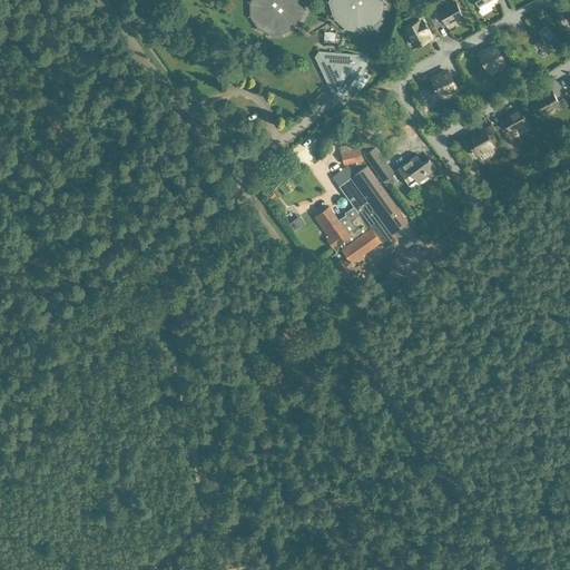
[(251,0),(251,1),(253,16),(258,26),(269,32),(282,31),(293,26),(303,13),(304,6),(302,0),(251,0)]
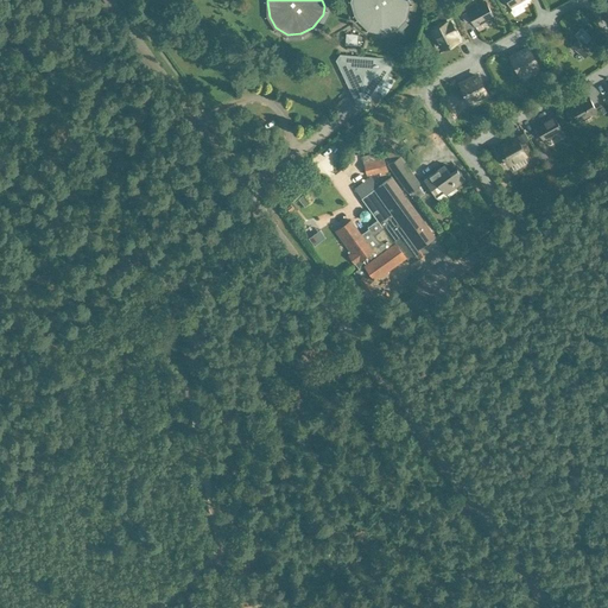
[(410,6),(407,0),(350,0),(350,2),(354,16),(358,21),(367,31),(381,35),(396,31),(406,20),(410,6)]
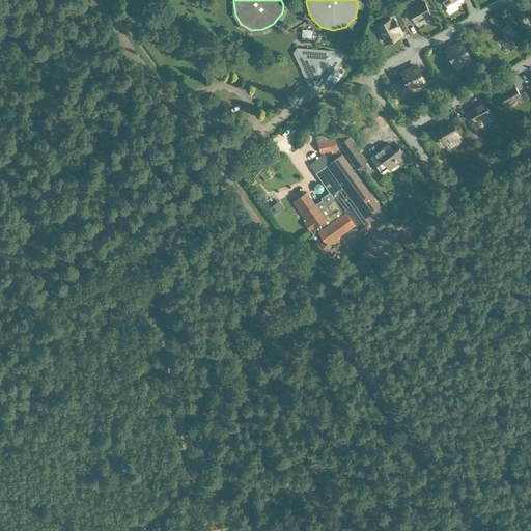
[(412,17),(417,26),(414,20),(429,12),(432,18),(424,1),(408,10),(409,10),(403,14),(407,20),(412,17)]
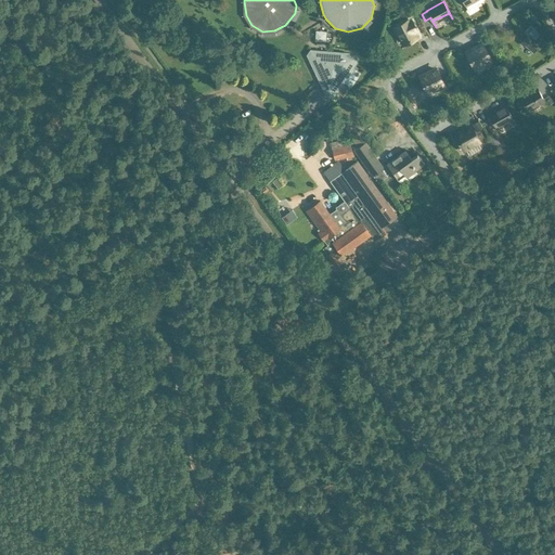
[(392,27),(402,47),(420,38),(410,18),(392,27)]
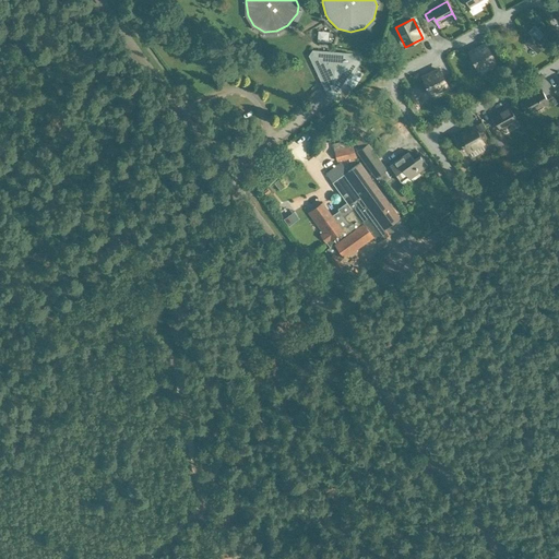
[(534,25),(528,33),(531,35),(525,42),(537,52),(545,45),(539,39),(544,34),(534,25)]
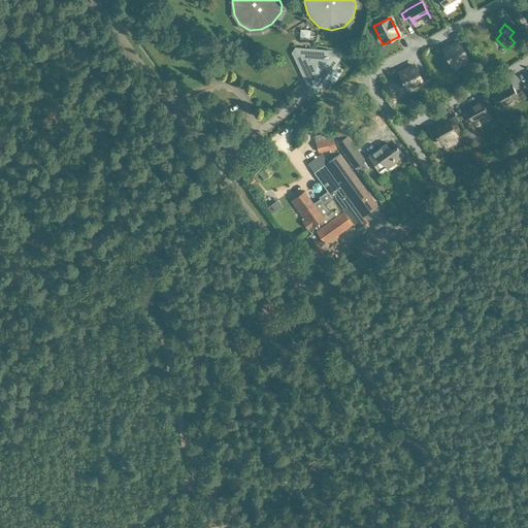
[(492,25),(487,30),(491,33),(496,29),(492,25)]
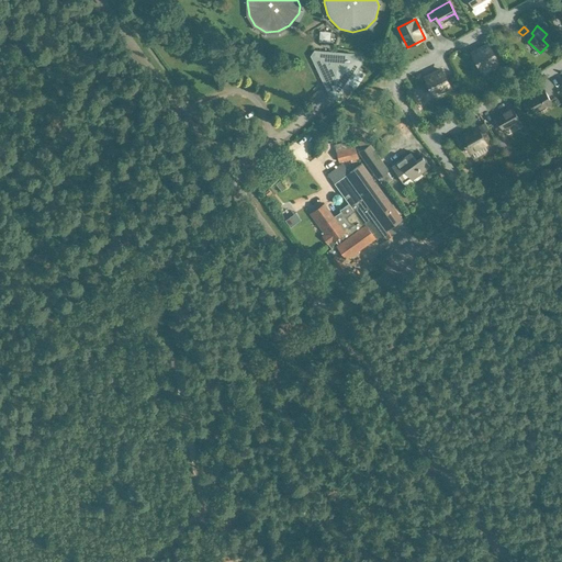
[(473,53),(481,68),(496,60),(489,46),(473,53)]
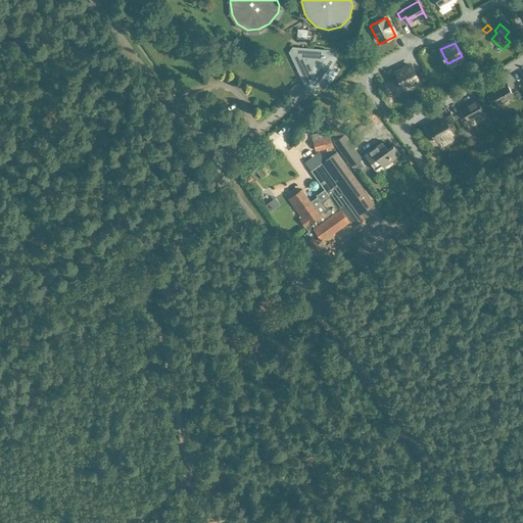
[(334,51),(297,49),(293,55),(308,89),(314,89),(316,86),(324,91),(329,84),(321,79),(336,56),(334,51)]
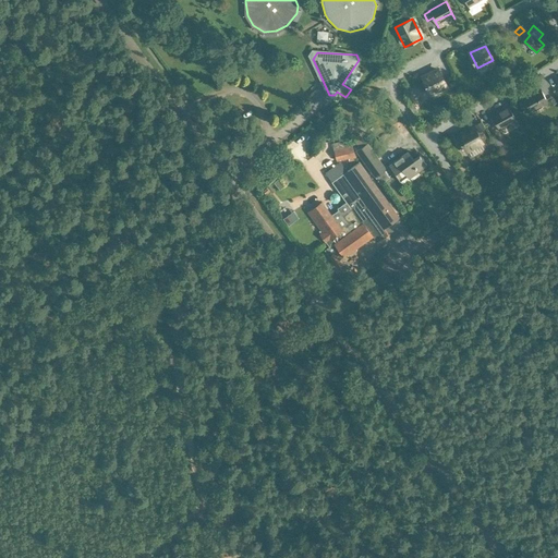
[(423,77),(431,93),(446,85),(438,70),(423,77)]
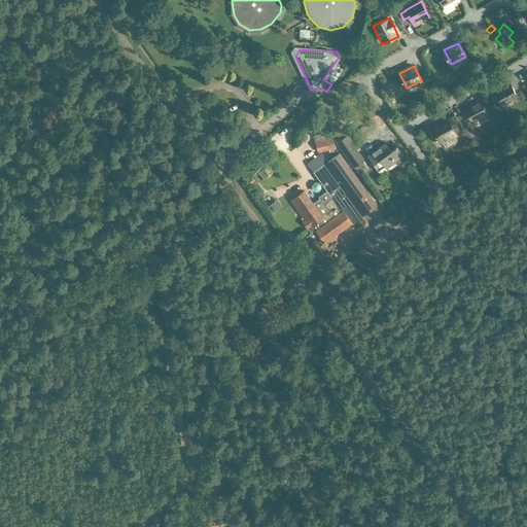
[(501,102),(516,95),(517,97),(517,96),(511,83),(494,93),(501,105),(502,104),(501,102)]
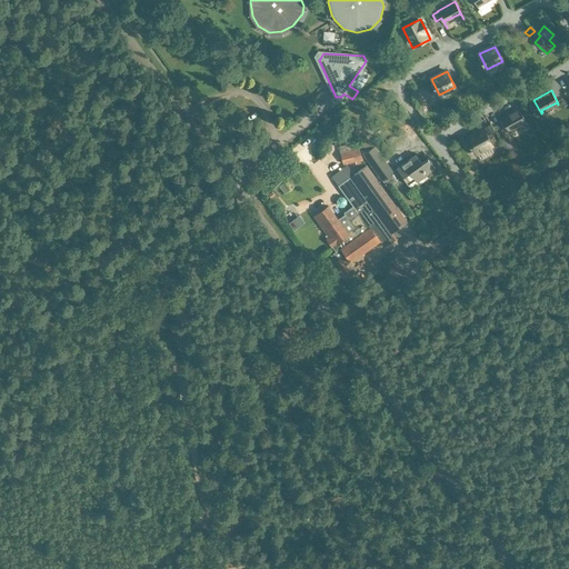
[(421,105),(417,108),(422,115),(427,112),(421,105)]
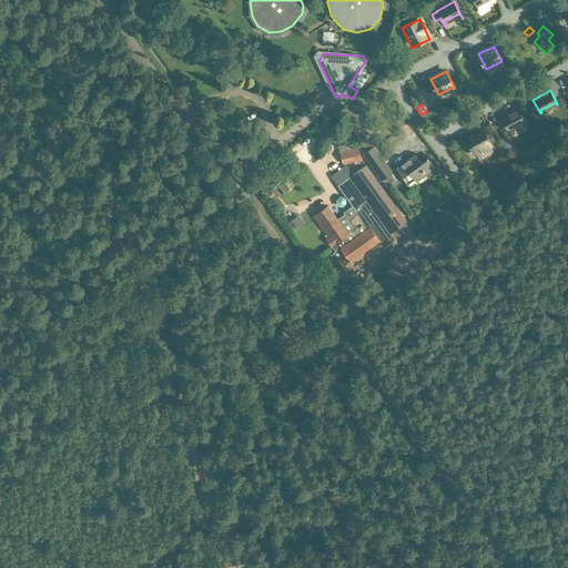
[(525,122),(517,109),(500,118),(508,131),(509,131),(507,129),(523,120),(525,122)]
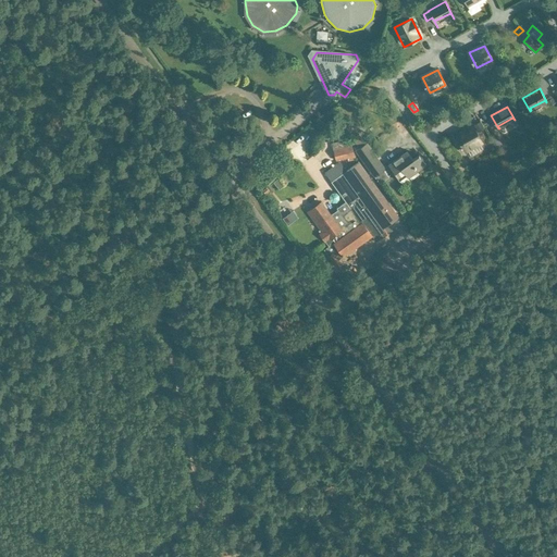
[(481,139),(477,132),(473,125),(457,134),(466,149),(481,139)]
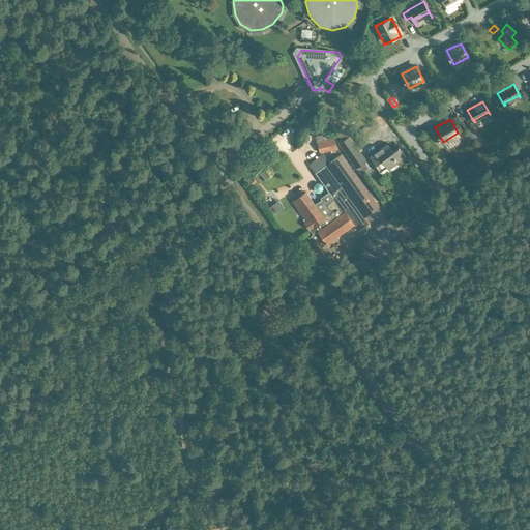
[(317,137),(321,152),(337,148),(333,133),(317,137)]
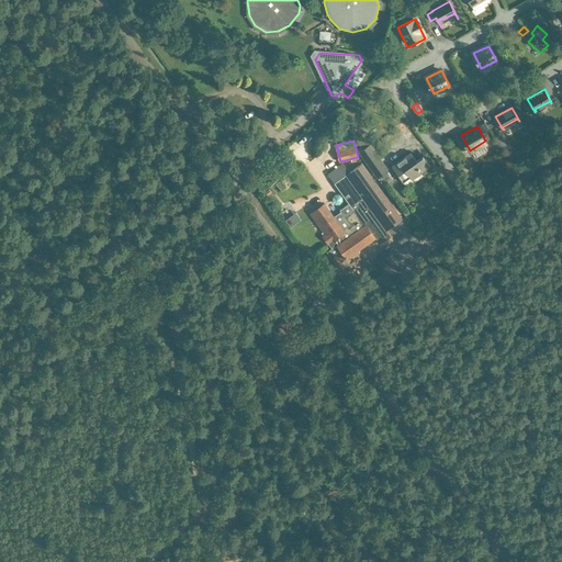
[(379,179),(389,170),(370,144),(359,152),(379,179)]
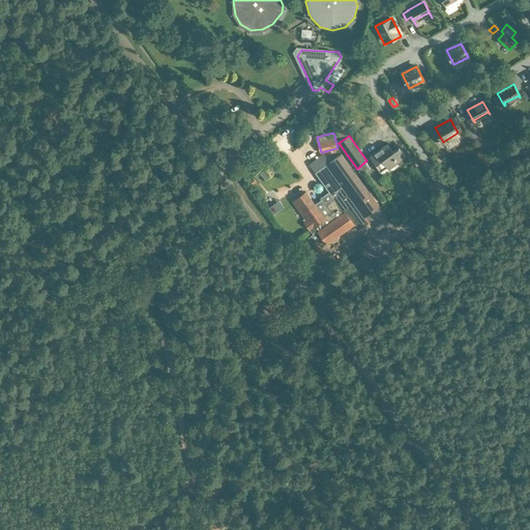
[(387,144),(370,156),(375,165),(380,172),(387,167),(388,169),(406,156),(399,147),(392,151),(387,144)]
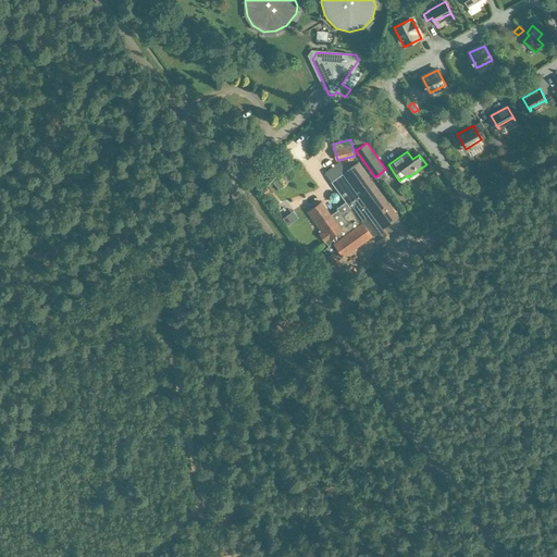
[(322,202),(318,205),(309,211),(323,232),(320,234),(333,251),(337,248),(344,256),(372,235),(371,234),(382,225),(384,227),(398,217),(359,162),(332,182),(346,201),(337,208),(338,209),(331,214),(322,202)]
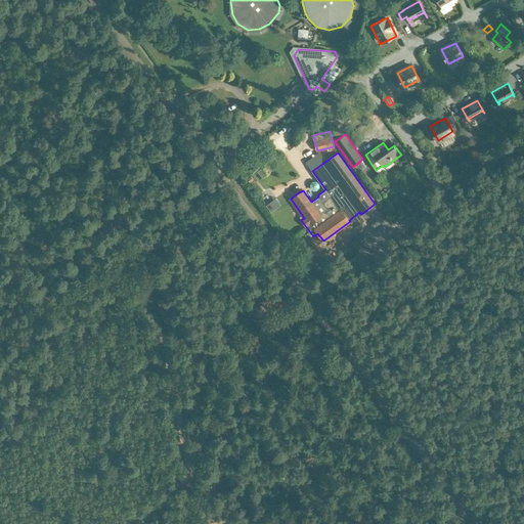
[(257,171),(263,178),(268,174),(262,167),(257,171)]
